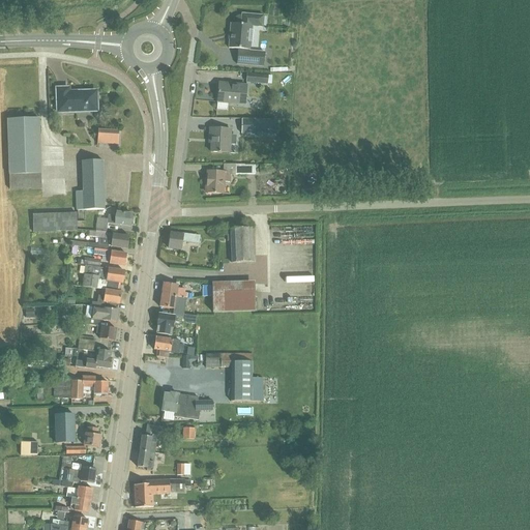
[(247,46),(249,26),(263,27),(264,17),(251,15),(244,15),(242,15),(242,17),(241,17),(240,17),(239,17),(238,17),(237,18),(236,18),(235,19),(235,20),(234,20),(234,21),(233,22),(233,23),(233,24),(231,24),(230,34),(230,40),(229,49),(232,49),(238,50),(239,50),(239,51),(238,51),(237,58),(237,64),(248,65),(263,66),(264,66),(265,53),(249,52),(249,50),(251,50),(251,46),(248,46),(247,46)]
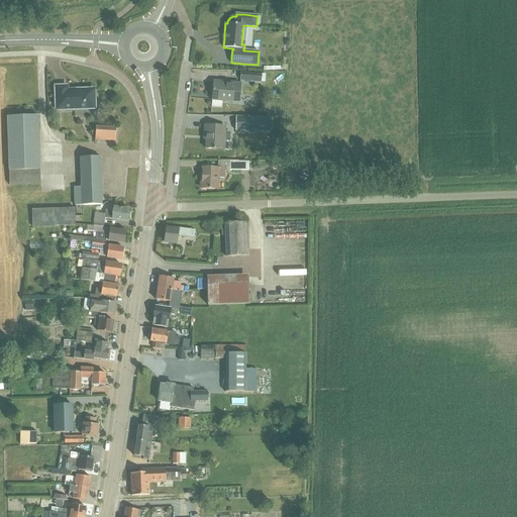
[(261,74),(255,74),(241,72),(240,80),(260,82),(261,74)]
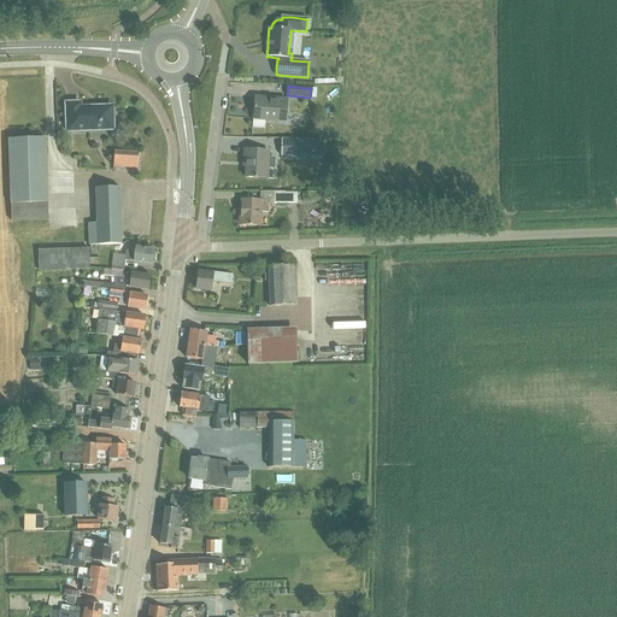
[(286,122),(287,100),(256,98),(253,119),(286,122)]
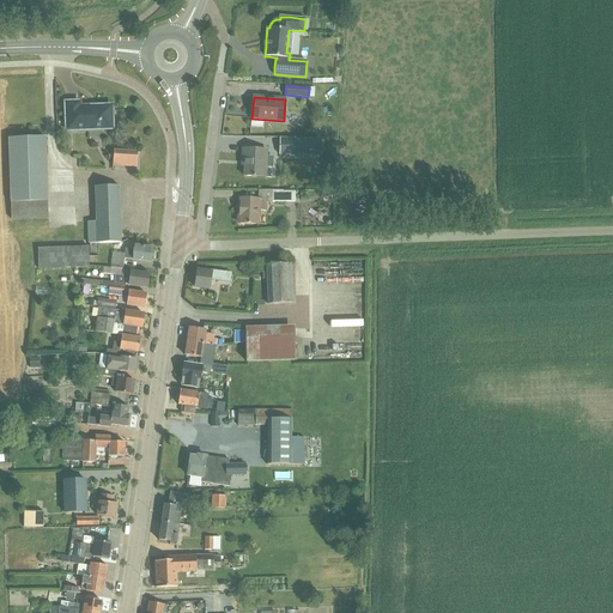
[(80,103),(66,104),(67,132),(90,131),(90,128),(99,127),(99,129),(113,129),(111,107),(97,107),(97,109),(89,109),(89,108),(80,108),(80,103)]
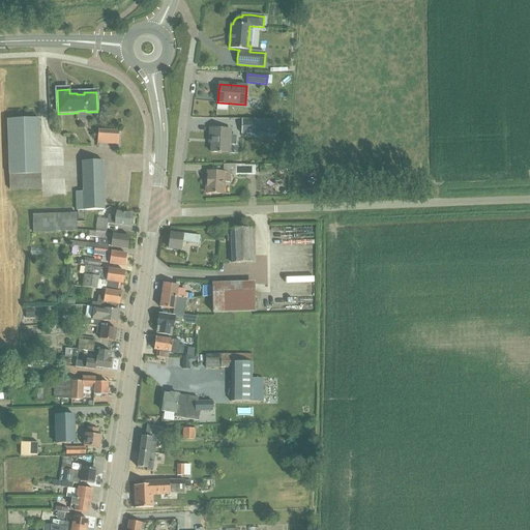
[(242,119),(241,134),(275,135),(276,120),(246,119),(242,119)]
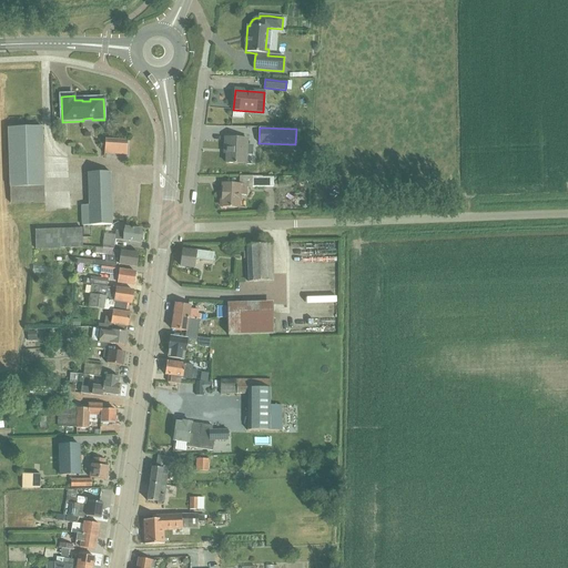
[(11,204),(44,203),(42,130),(9,130),(11,204)]
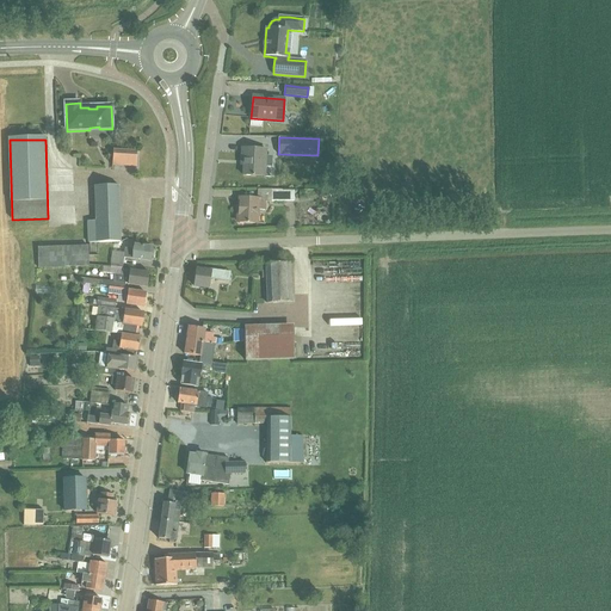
[(242,148),(242,160),(244,160),(244,176),(264,177),(265,167),(272,168),(273,156),(266,156),(266,149),(242,148)]
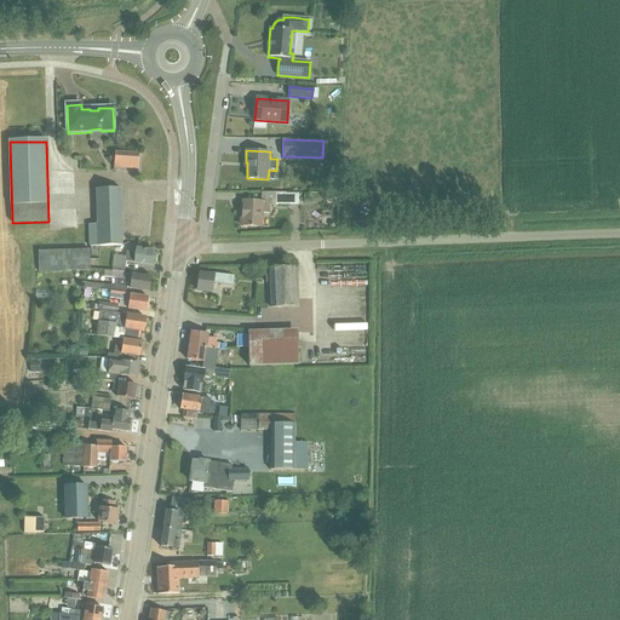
[(138,161),(139,154),(130,154),(115,153),(114,165),(114,167),(115,167),(121,168),(138,170),(138,161)]
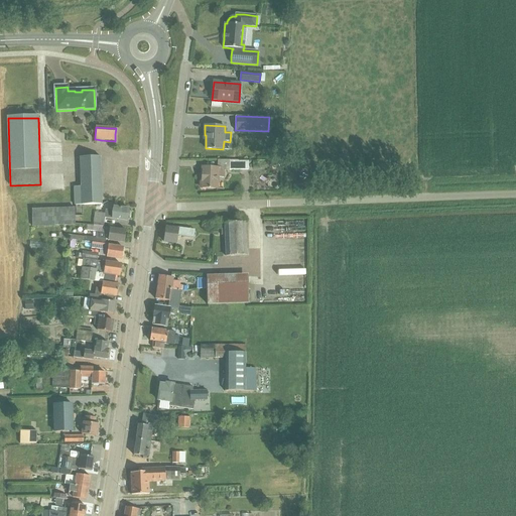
[(75,206),(102,205),(100,157),(80,157),(81,186),(74,187),(75,206)]
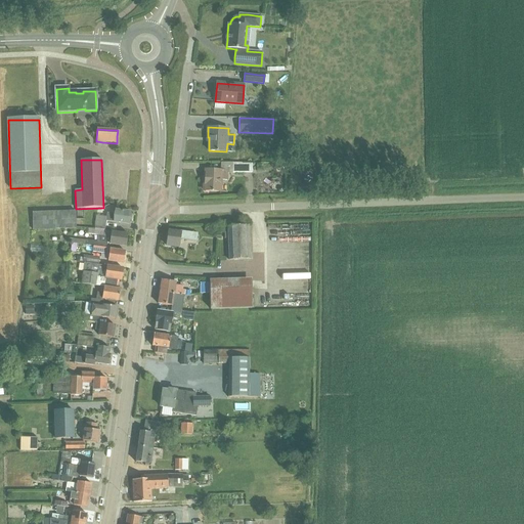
[(206,170),(204,191),(220,192),(221,180),(228,180),(228,174),(232,174),(232,173),(251,173),(252,163),(233,163),(221,163),(220,171),(206,170)]
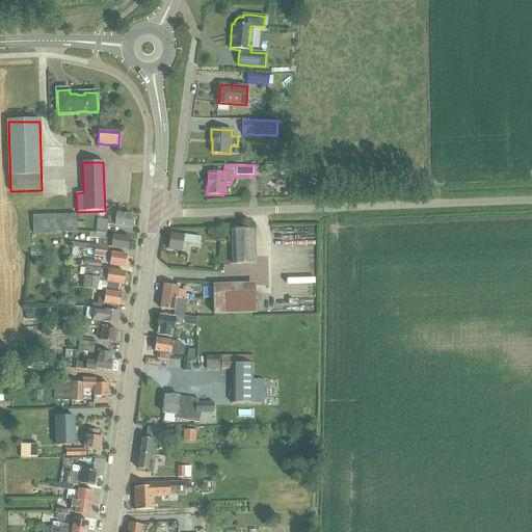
[(131,228),(132,215),(117,213),(116,217),(109,216),(108,220),(99,219),(97,230),(107,231),(108,224),(131,228)]
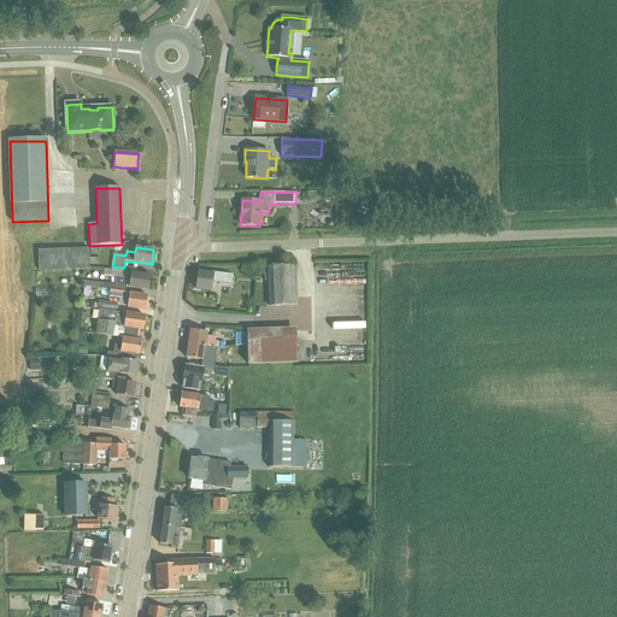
[(39,271),(90,269),(89,250),(39,252),(39,271)]
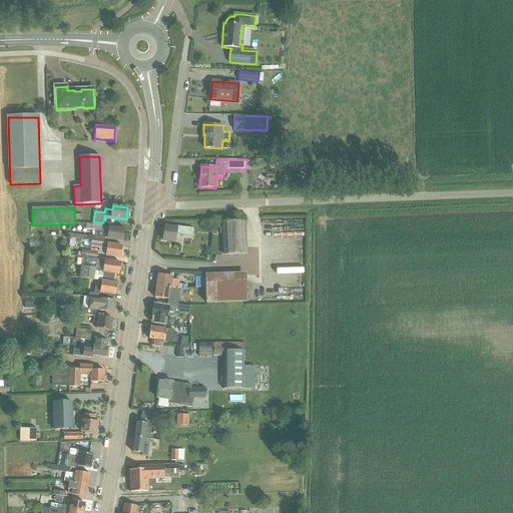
[(245,253),(243,220),(209,222),(209,228),(223,227),(224,254),(245,253)]
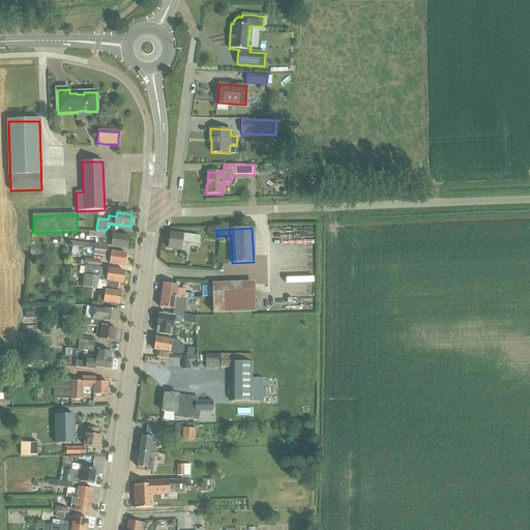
[(94,249),(109,251),(109,246),(111,246),(111,247),(127,249),(129,237),(107,234),(107,233),(96,232),(96,233),(90,232),(89,237),(99,238),(98,244),(88,243),(87,248),(94,249)]
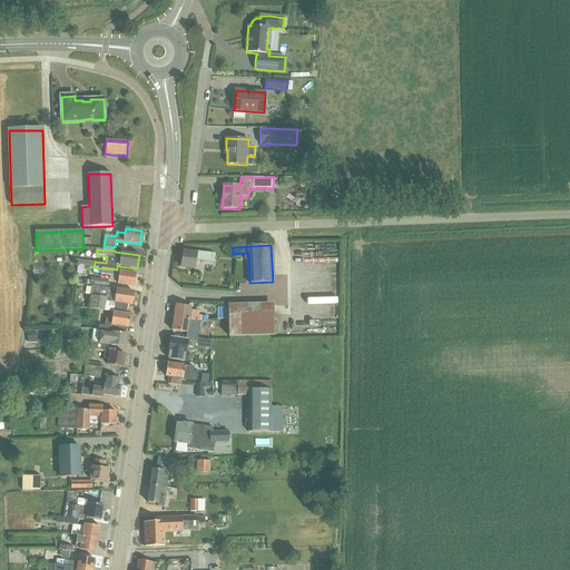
[(214,263),(215,254),(197,252),(196,253),(183,251),(180,267),(195,269),(196,261),(214,263)]
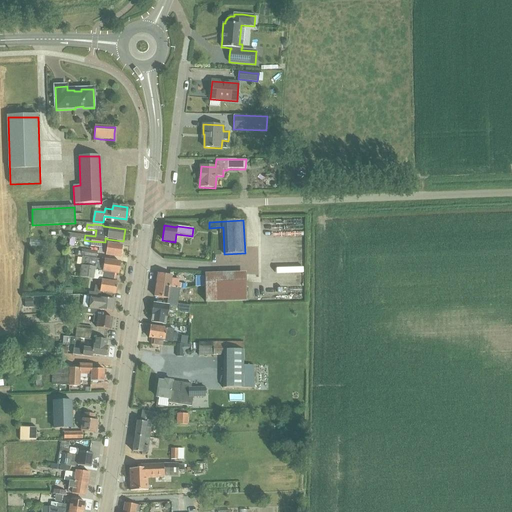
[(105,242),(91,241),(91,246),(106,249),(105,256),(121,258),(122,246),(107,244),(108,243),(105,242)]
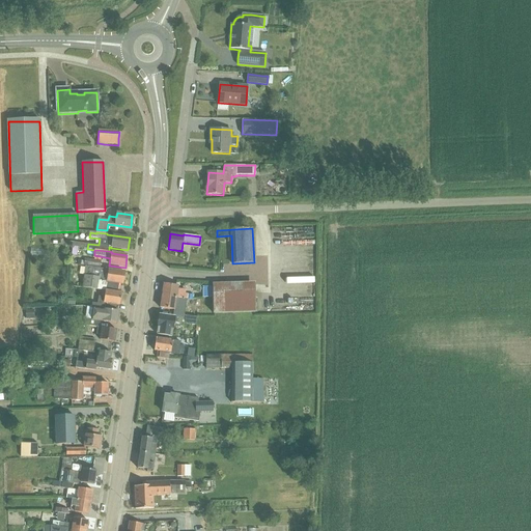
[(83,266),(86,267),(100,268),(101,260),(84,258),(84,261),(83,266)]
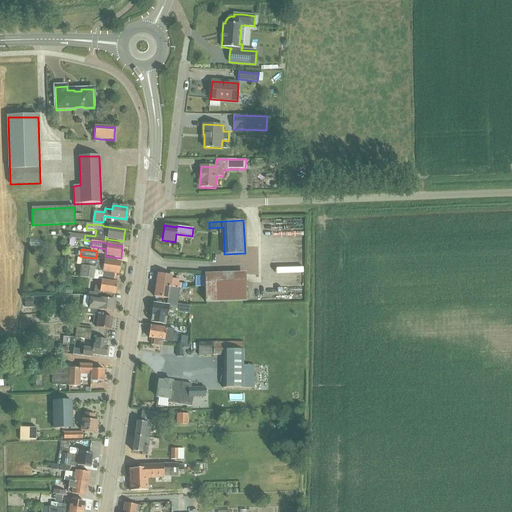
[(96,258),(83,257),(80,277),(113,282),(114,274),(118,274),(120,263),(105,261),(105,260),(96,258)]
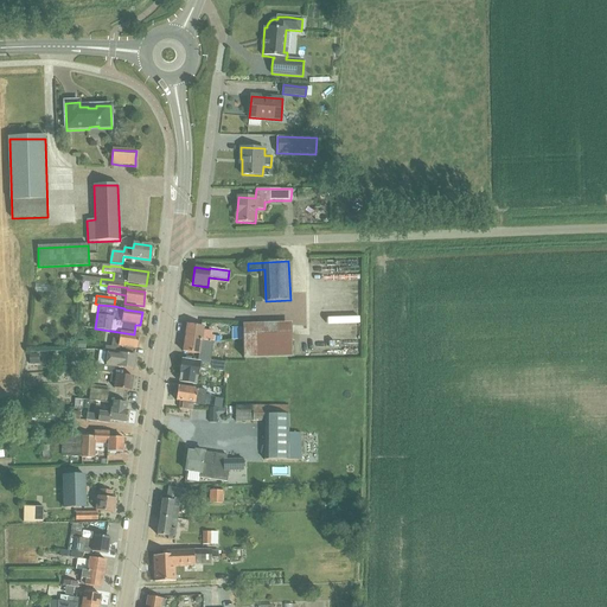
[(349,326),(349,318),(352,318),(352,311),(319,311),(319,333),(353,333),(353,326),(349,326)]
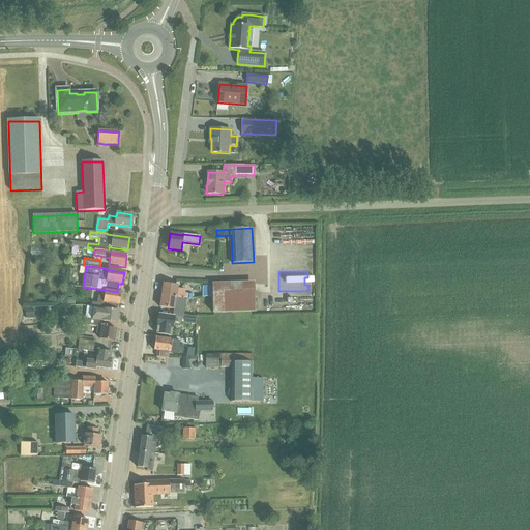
[(255,311),(255,290),(255,281),(212,282),(212,290),(212,291),(212,297),(213,312),(255,311)]
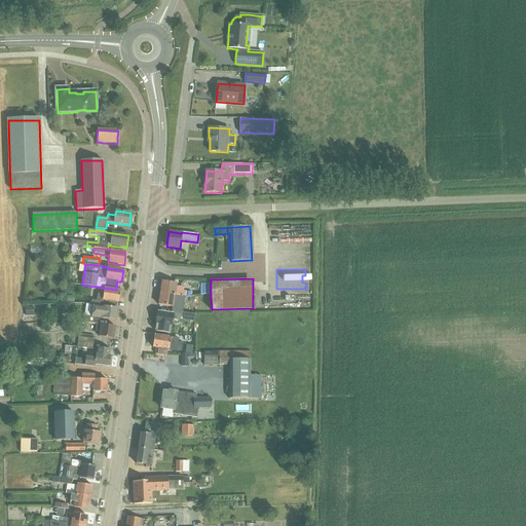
[(162,282),(160,293),(179,296),(179,295),(185,296),(191,297),(191,293),(184,292),(184,288),(177,287),(177,284),(162,282)]
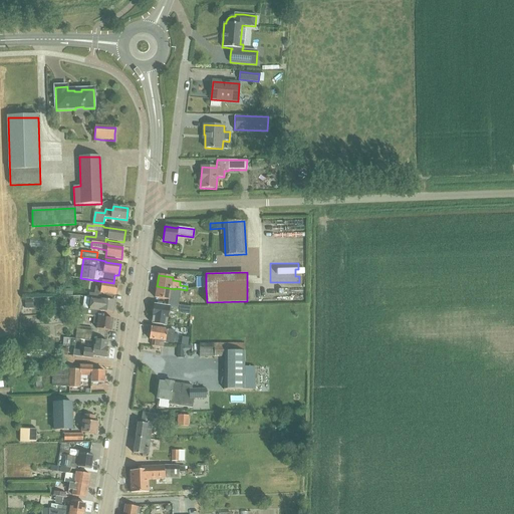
[(206,281),(197,281),(197,289),(206,288),(206,282),(206,281)]
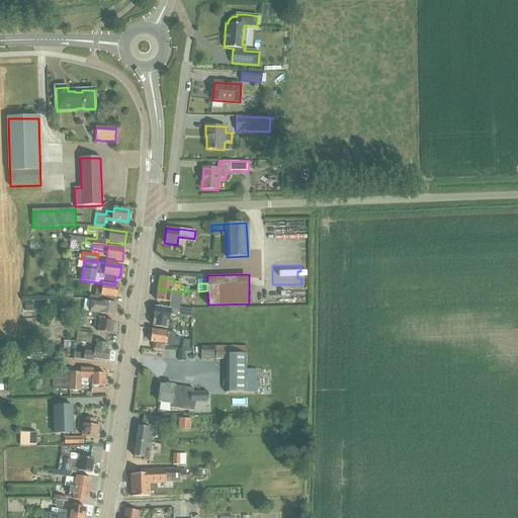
[(90,295),(90,300),(94,300),(113,304),(113,297),(116,298),(118,286),(103,284),(102,290),(96,289),(95,296),(90,295)]
